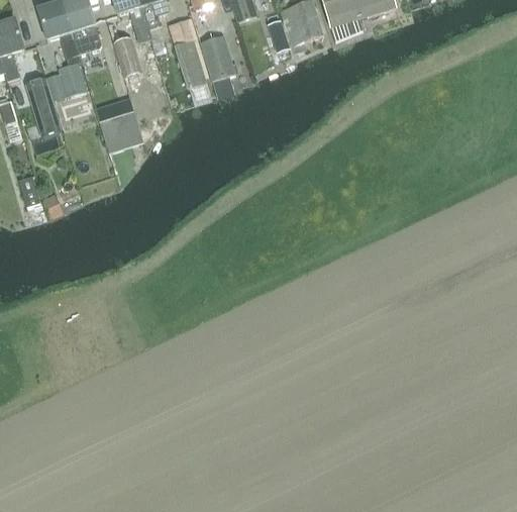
[(65,0),(62,1),(78,55),(99,48),(101,44),(87,0),(65,0)]
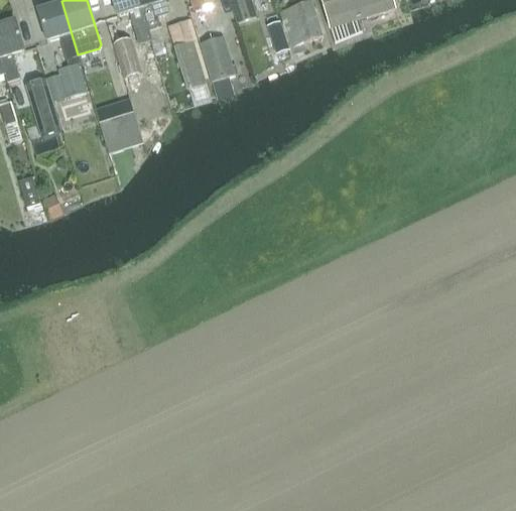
[(150,38),(147,29),(138,0),(112,0),(117,14),(130,11),(139,42),(150,38)]
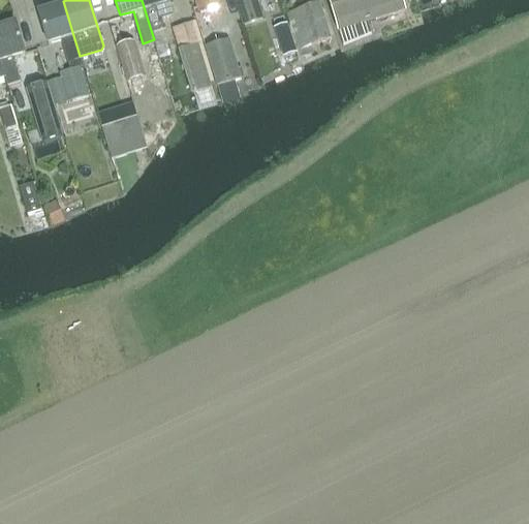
[(142,0),(151,30),(163,27),(160,17),(172,13),(172,9),(168,0),(142,0)]
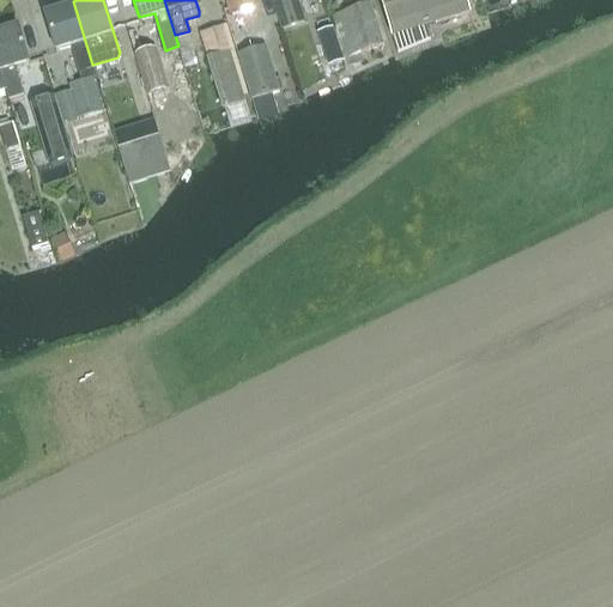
[(226,0),(230,11),(253,4),(252,0),(226,0)]
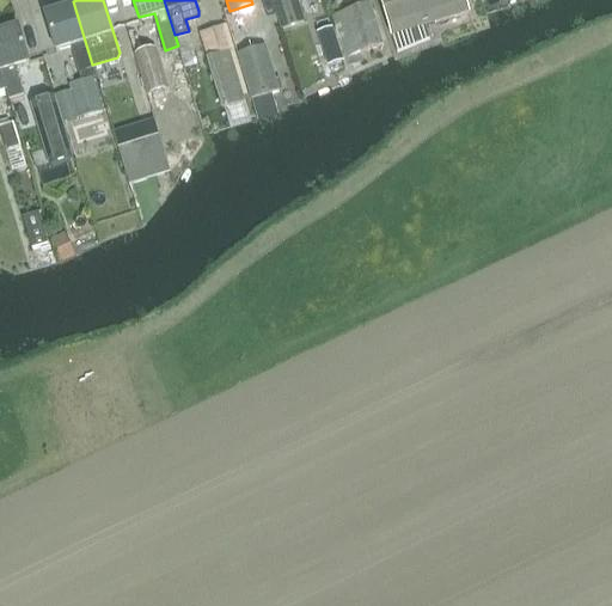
[(273,0),(281,25),(304,18),(298,0),(273,0)]
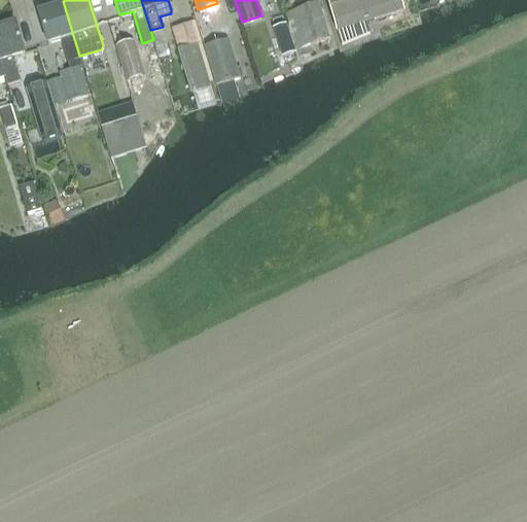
[(297,45),(329,36),(318,0),(286,10),(297,45)]
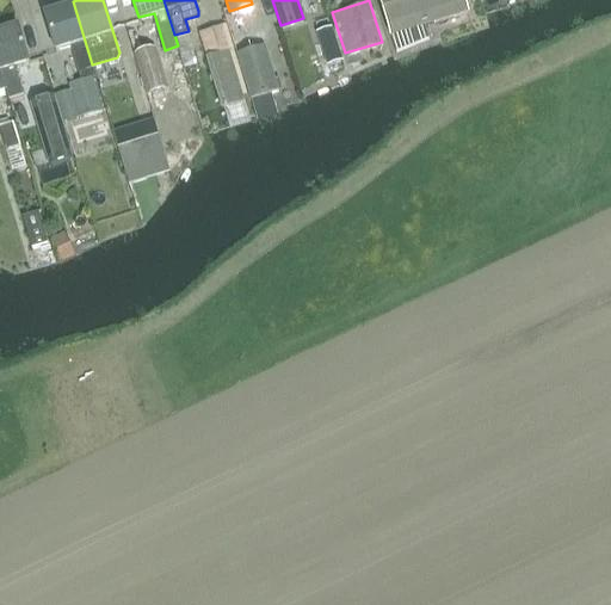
[(380,0),(396,49),(431,36),(427,23),(468,10),(464,0),(380,0)]
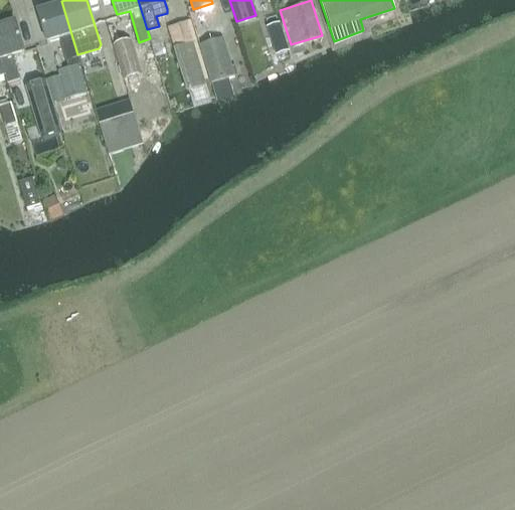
[(74,55),(77,54),(61,1),(37,9),(46,40),(59,36),(67,65),(57,68),(59,73),(46,77),(53,101),(84,91),(74,55)]
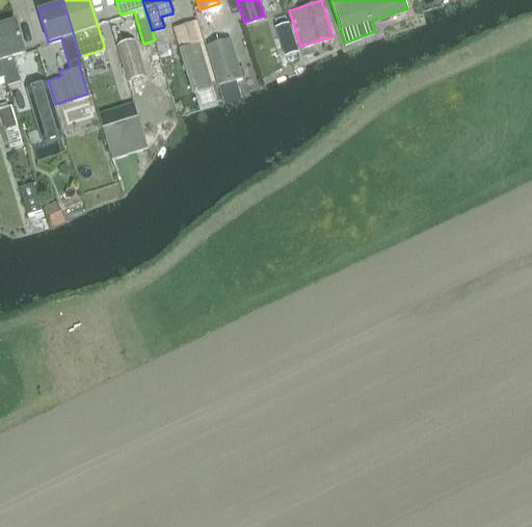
[(0,24),(0,58),(7,82),(19,79),(12,56),(25,52),(16,20),(0,24)]
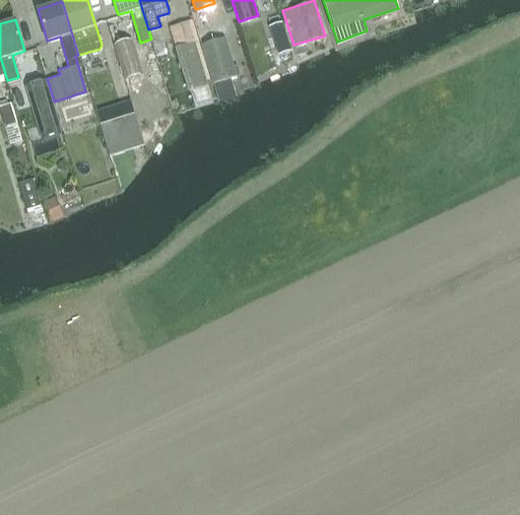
[(193,20),(184,22),(169,27),(175,46),(199,39),(193,20)]
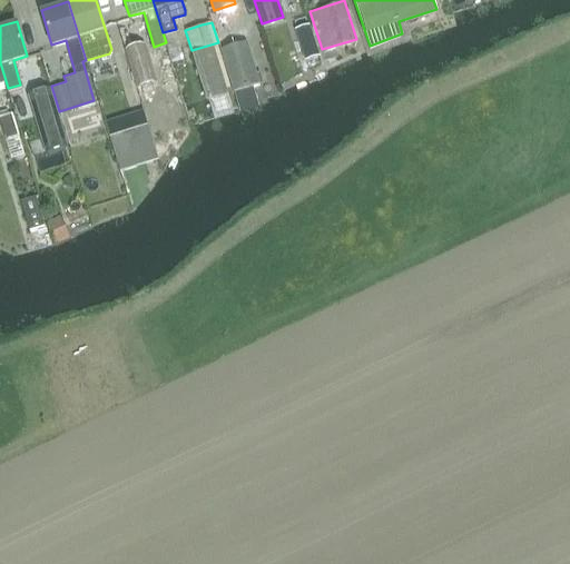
[(233,88),(259,80),(247,38),(220,46),(233,88)]
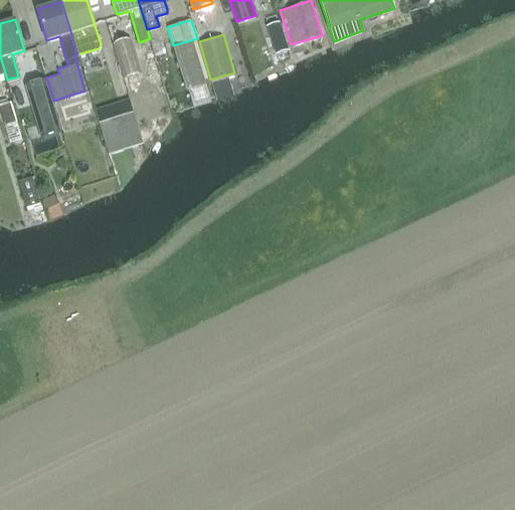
[(128,74),(140,71),(130,39),(118,42),(128,74)]
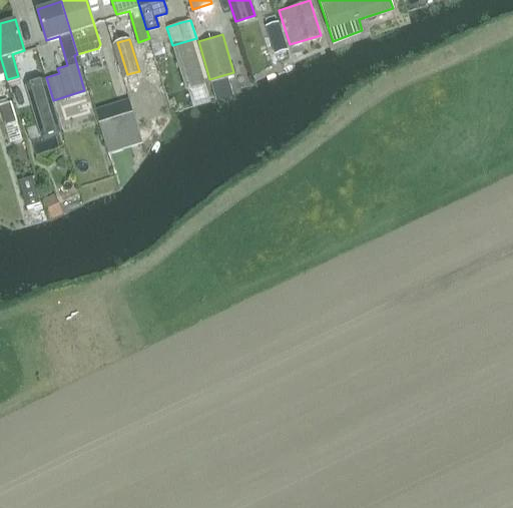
[(183,88),(188,87),(204,83),(191,40),(171,46),(183,88)]
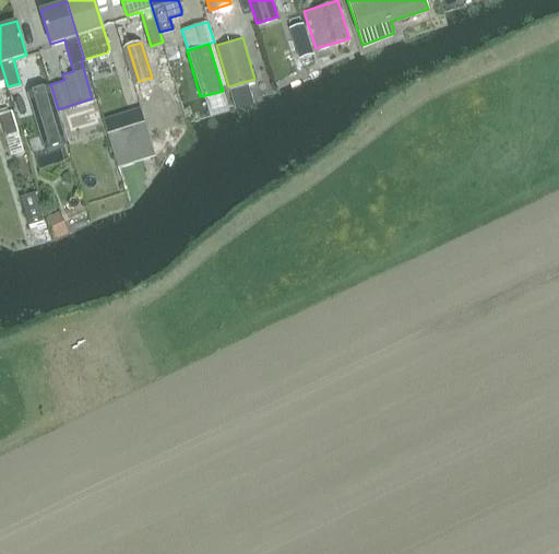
[(34,89),(27,91),(45,148),(66,142),(57,114),(48,84),(34,89)]
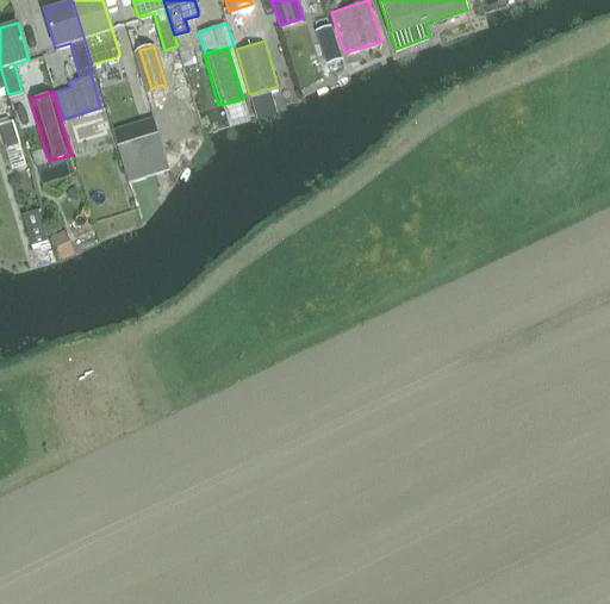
[(6,145),(19,142),(14,125),(1,130),(6,145)]
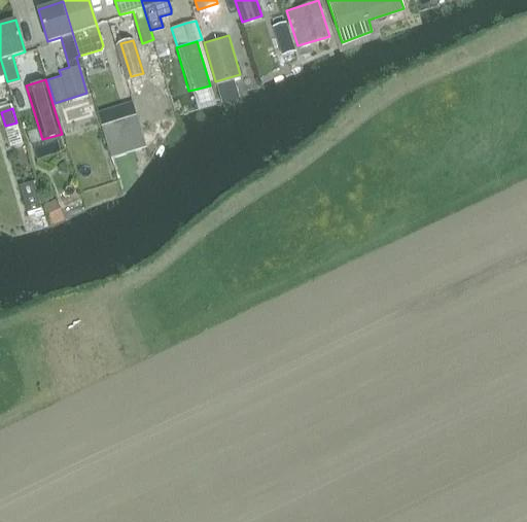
[(145,144),(142,134),(137,114),(101,125),(107,144),(110,155),(124,151),(145,144)]
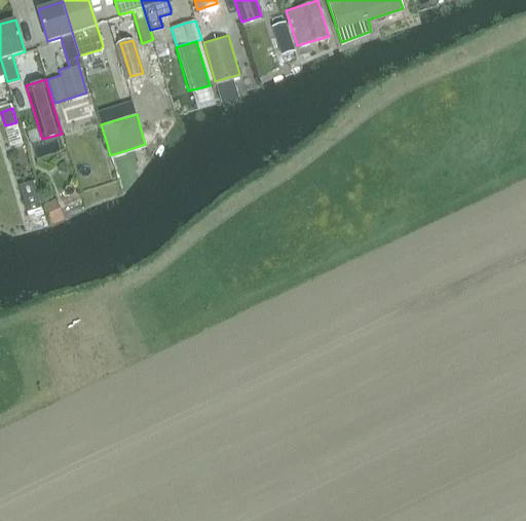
[(28,211),(41,207),(33,179),(19,183),(28,211)]
